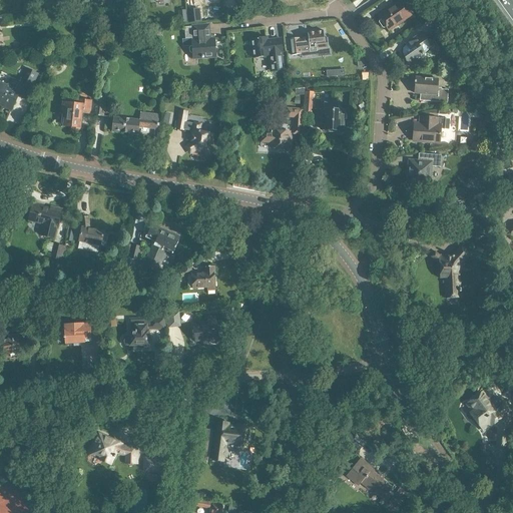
[(386,27),(387,27),(390,32),(391,31),(390,29),(397,24),(399,25),(404,21),(404,20),(410,15),(399,0),(378,15),(381,20),(379,21),(379,23),(383,28),(384,28),(386,27)]
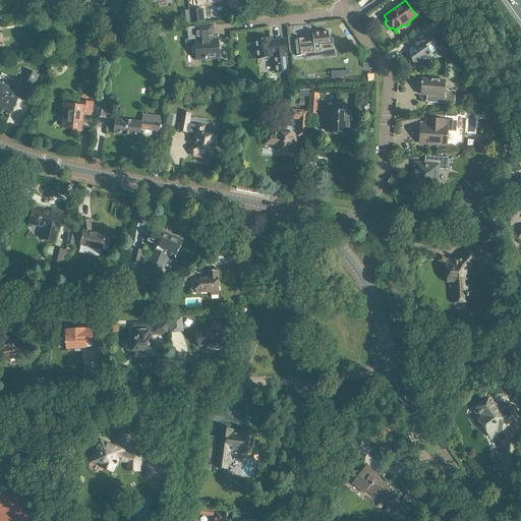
[(81,2),(68,4),(69,12),(82,10),(81,2)]
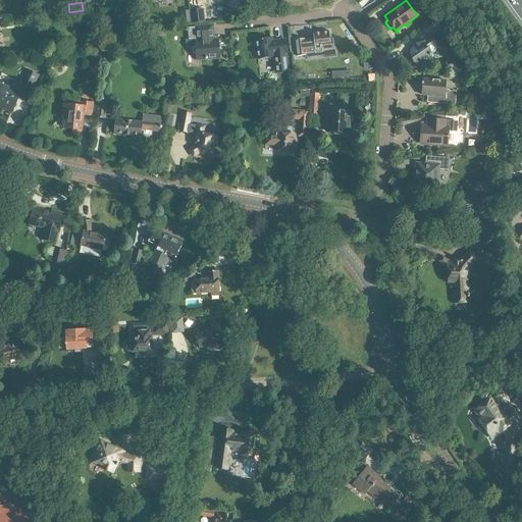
[(190,22),(189,10),(181,11),(184,23),(190,22)]
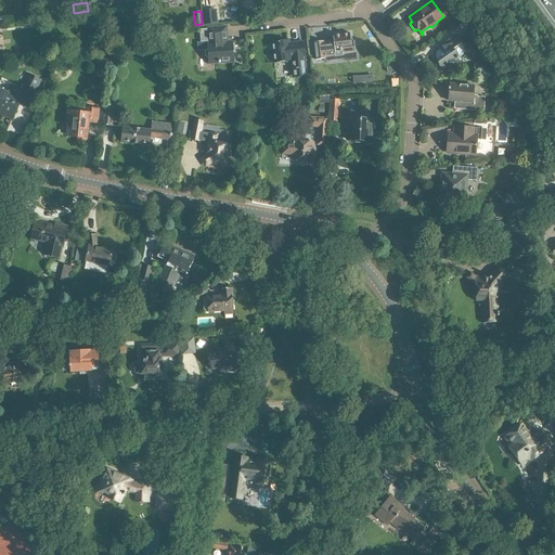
[(217,23),(216,11),(203,12),(204,25),(217,23)]
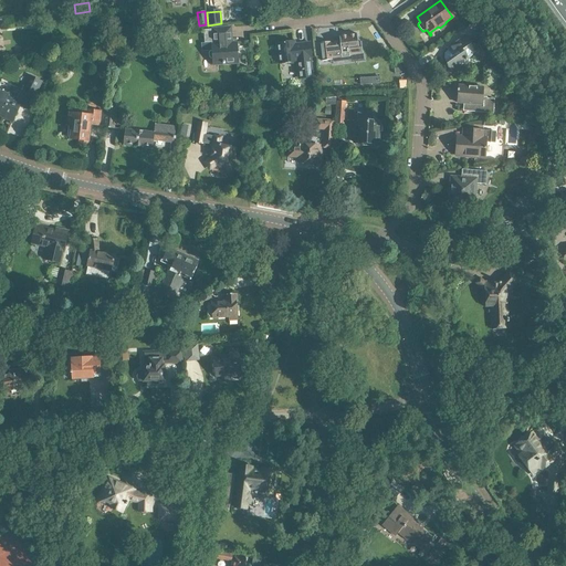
[(475,38),(485,25),(481,19),(469,27),(475,38)]
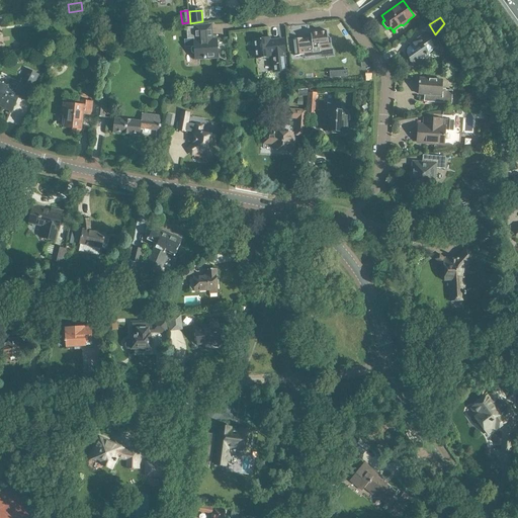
[(193,55),(195,55),(195,60),(218,58),(217,40),(212,40),(210,25),(193,27),(186,28),(187,39),(193,39),(194,48),(191,48),(190,49),(190,53),(193,55)]
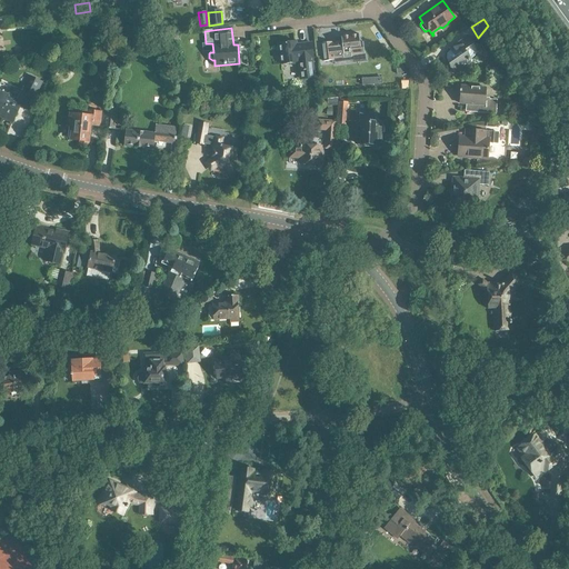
[(322,43),(317,45),(318,58),(323,57),(323,62),(332,61),(333,61),(333,60),(345,58),(343,55),(350,55),(350,56),(365,55),(365,53),(363,42),(360,43),(359,35),(341,37),(341,42),(331,43),(331,42),(322,43)]
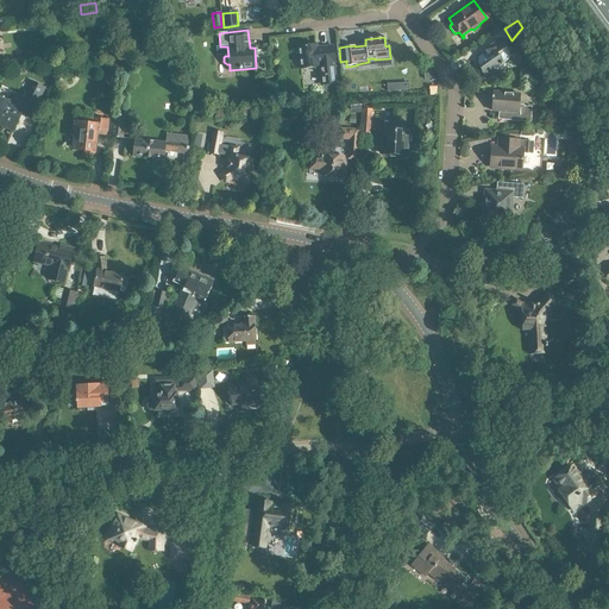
[(481,69),(483,76),(504,70),(503,64),(506,62),(508,60),(509,57),(509,54),(508,51),(507,49),(507,48),(501,39),(482,54),(483,55),(479,57),(478,60),(478,63),(479,67),(482,69),(481,69)]
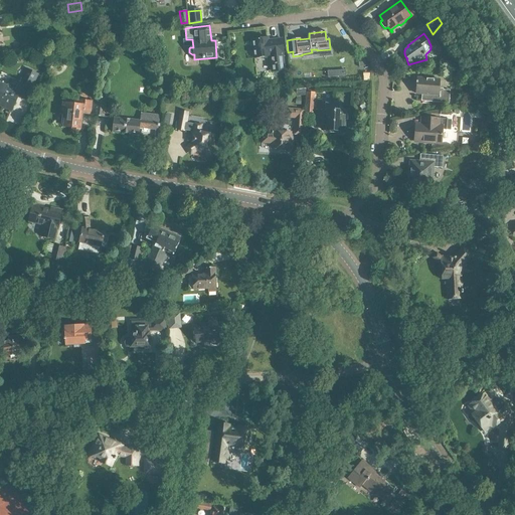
[(267,38),(251,40),(253,58),(269,57),(270,56),(272,72),(285,70),(283,52),(282,39),(267,41),(267,38)]
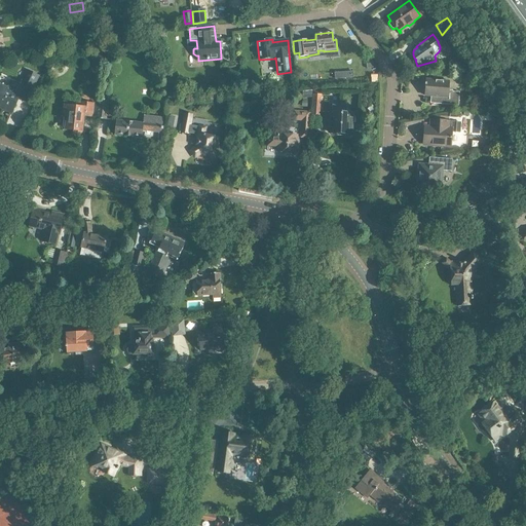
[(86,65),(86,66),(94,67),(101,67),(103,53),(87,51),(86,65)]
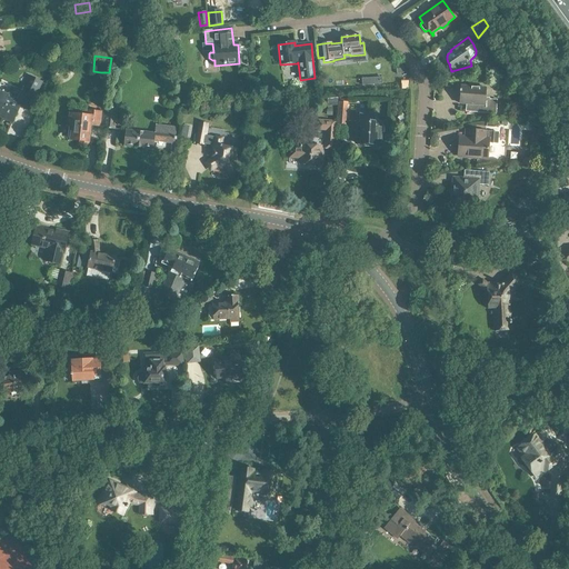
[(28,110),(33,98),(42,81),(29,75),(21,91),(12,87),(7,96),(0,92),(0,112),(2,115),(1,117),(12,122),(20,106),(28,110)]
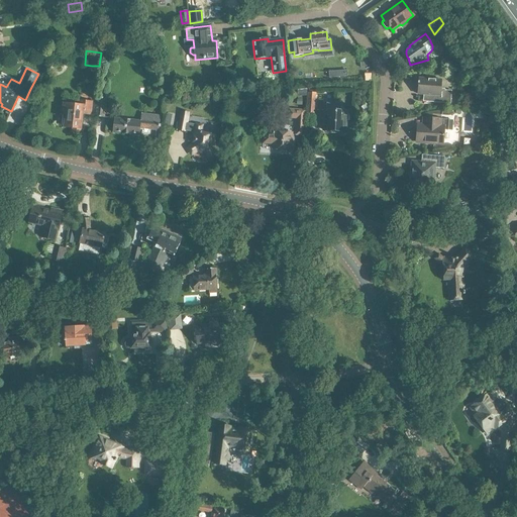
[(419,83),(418,83),(418,85),(419,85),(418,95),(427,95),(427,102),(450,104),(451,91),(440,90),(441,81),(419,79),(419,83)]
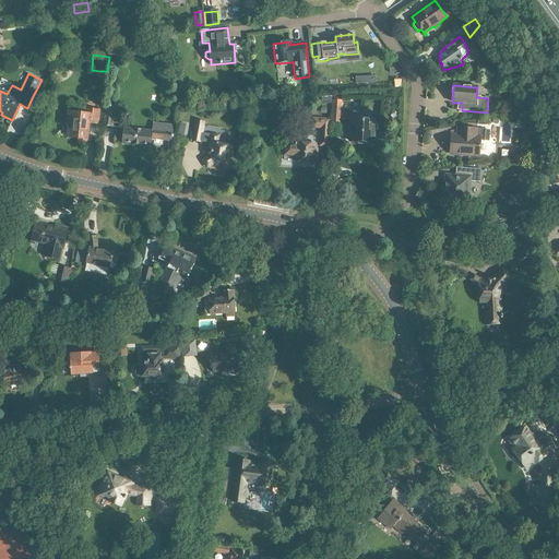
[(342,100),(333,99),(331,122),(341,122),(342,100)]
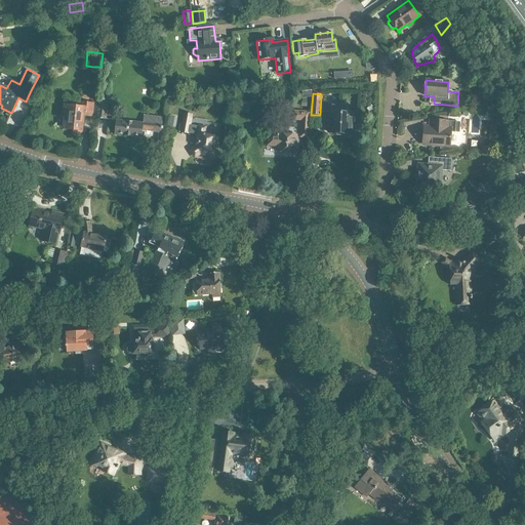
[(98,98),(97,115),(96,118),(107,119),(109,99),(98,98)]
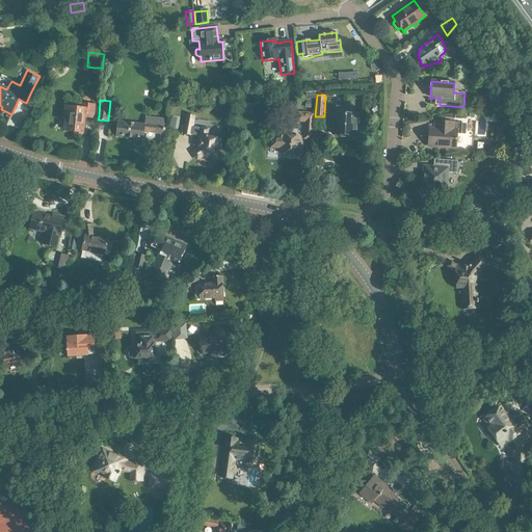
[(65,107),(64,116),(63,129),(67,129),(67,130),(75,131),(74,136),(82,137),(84,117),(92,117),(94,105),(81,104),(81,109),(65,107)]
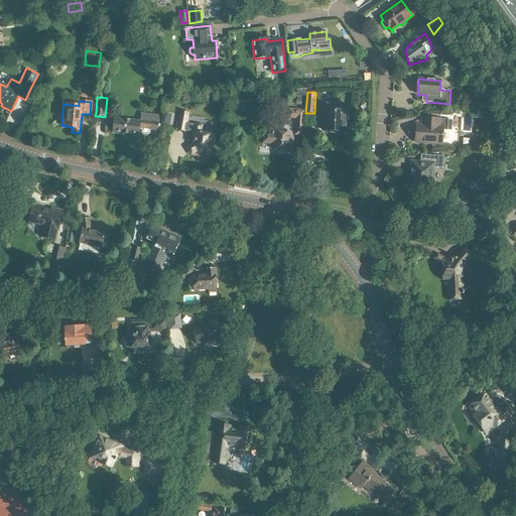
[(323,130),(330,130),(331,133),(338,133),(339,131),(345,131),(346,121),(349,120),(349,115),(346,113),(346,112),(340,111),(341,104),(326,103),(326,110),(324,110),(324,113),(323,130)]
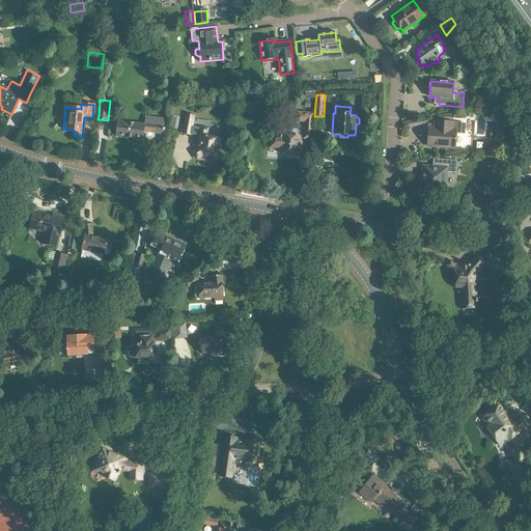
[(371,112),(374,116),(374,117),(375,116),(380,113),(376,108),(371,112)]
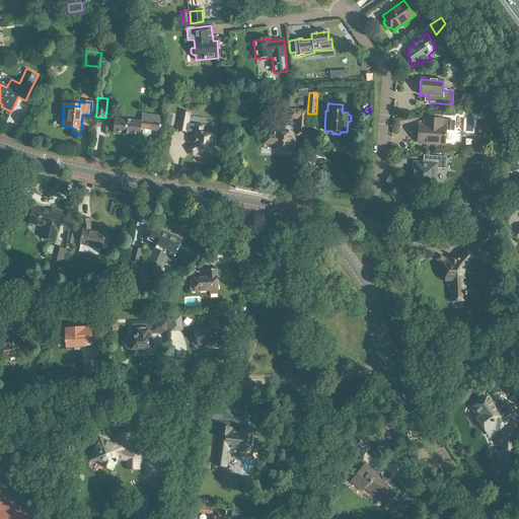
[(290,109),(290,114),(289,119),(298,120),(297,136),(305,136),(306,110),(290,109)]
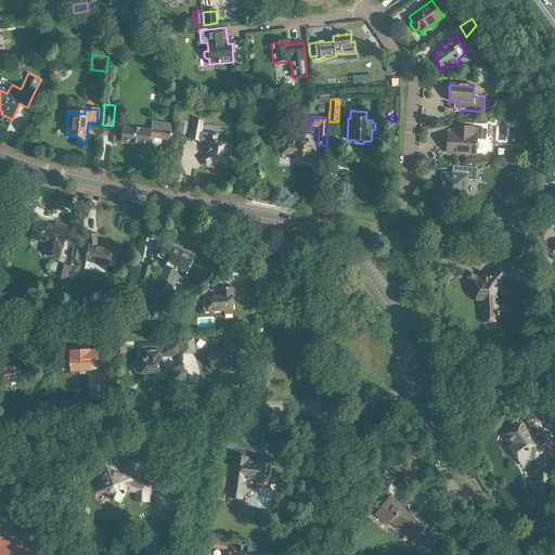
[(199,141),(208,142),(206,156),(201,159),(206,166),(211,163),(220,164),(224,169),(231,165),(227,158),(229,145),(215,142),(216,134),(201,132),(203,121),(195,120),(192,120),(189,137),(192,138),(192,140),(199,141)]
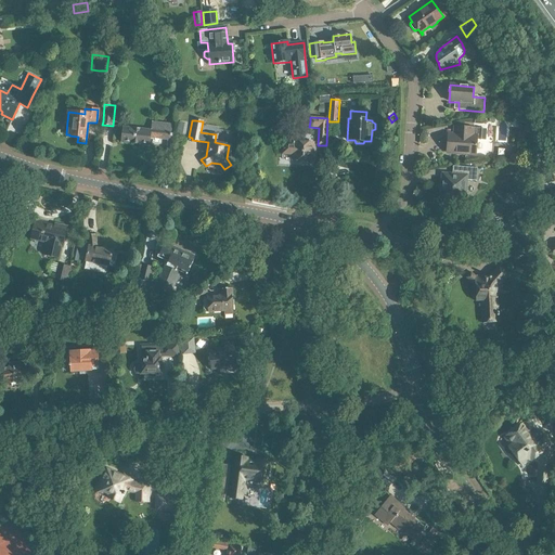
[(150,146),(150,138),(170,140),(171,125),(152,123),(152,127),(151,130),(123,127),(121,142),(150,146)]
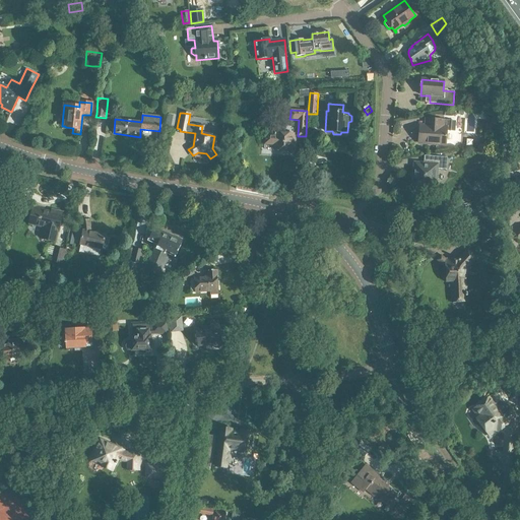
[(426,126),(420,126),(418,143),(447,145),(448,131),(455,131),(456,122),(427,120),(426,126)]
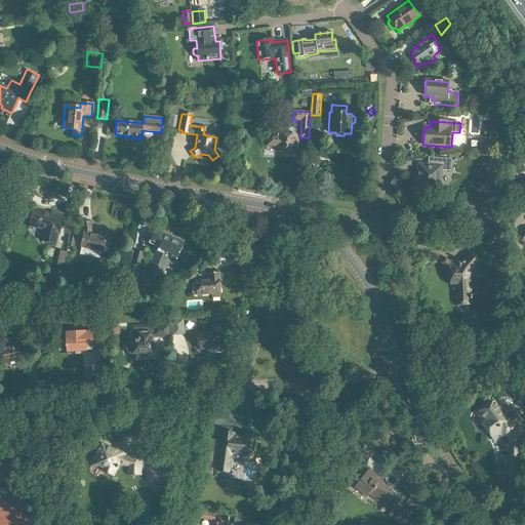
[(267,146),(277,146),(277,151),(295,152),(296,135),(277,134),(277,135),(267,135),(267,146)]
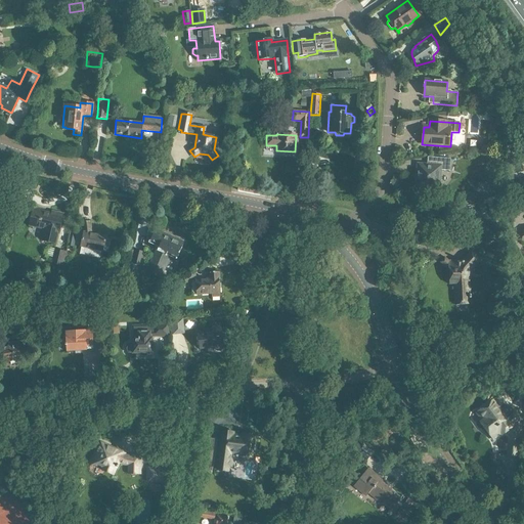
[(418,164),(416,187),(440,189),(442,170),(450,171),(450,159),(428,157),(427,165),(418,164)]
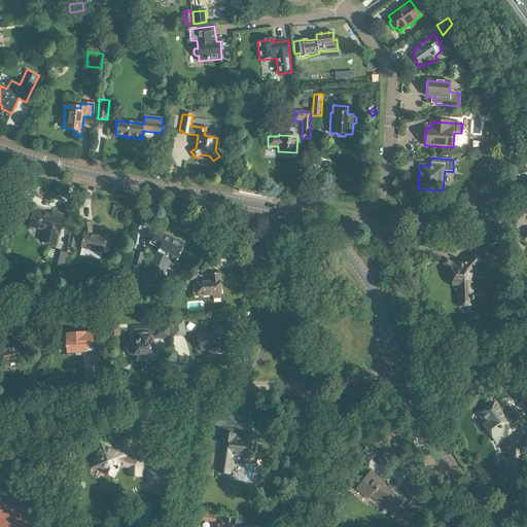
[(41,242),(57,246),(64,215),(56,213),(55,215),(34,210),(29,227),(44,232),(41,242)]
